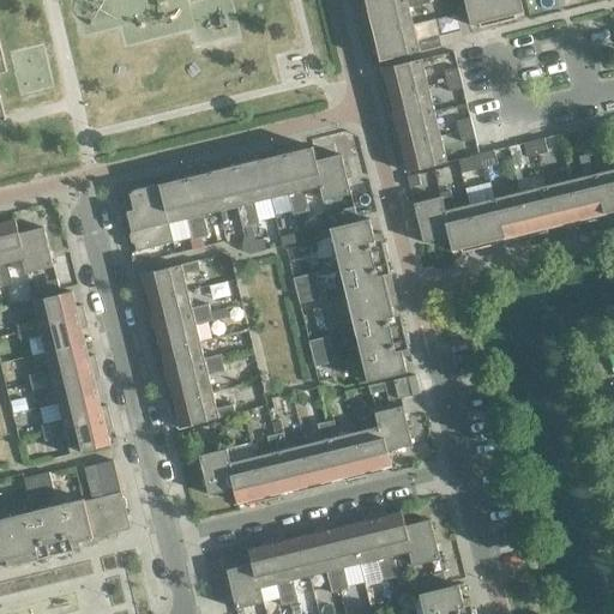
[(429,4),(428,0),(407,0),(367,10),(369,17),(365,18),(369,36),(414,25),(409,8),(429,4)]
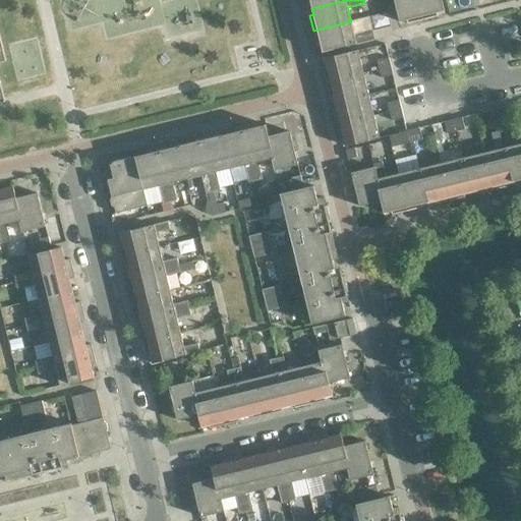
[(394,0),(399,21),(406,20),(407,23),(422,19),(417,0),(394,0)]
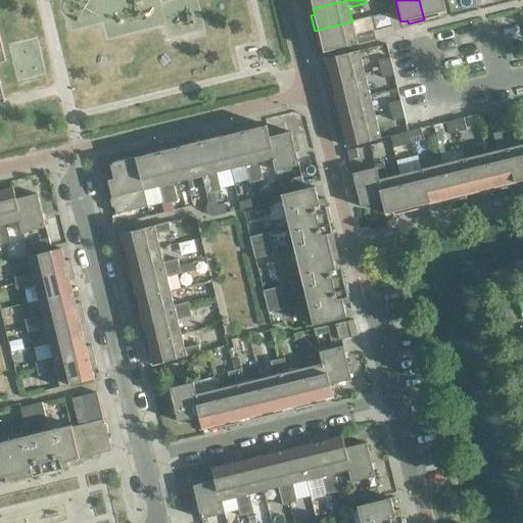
[(419,0),(424,19),(439,16),(438,12),(445,10),(442,0),(419,0)]
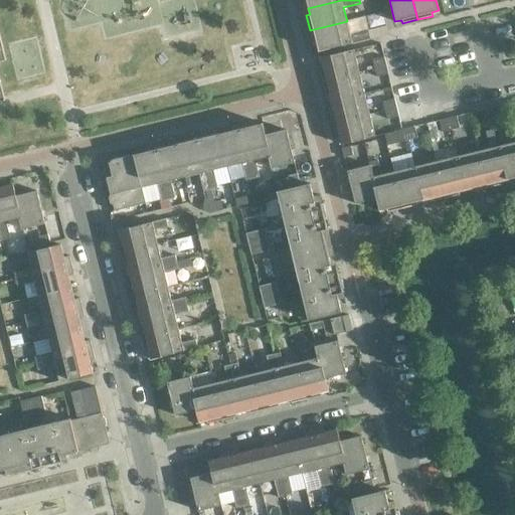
[(350,35),(347,21),(310,30),(314,45),(317,44),(319,51),(369,39),(367,31),(350,35)]
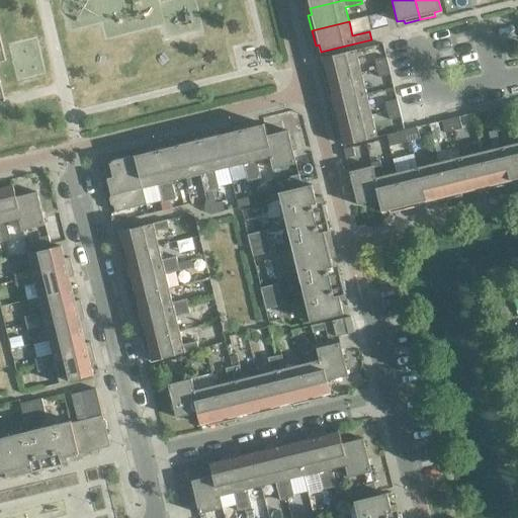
[(361,73),(355,51),(323,58),(324,66),(321,66),(324,82),(361,73)]
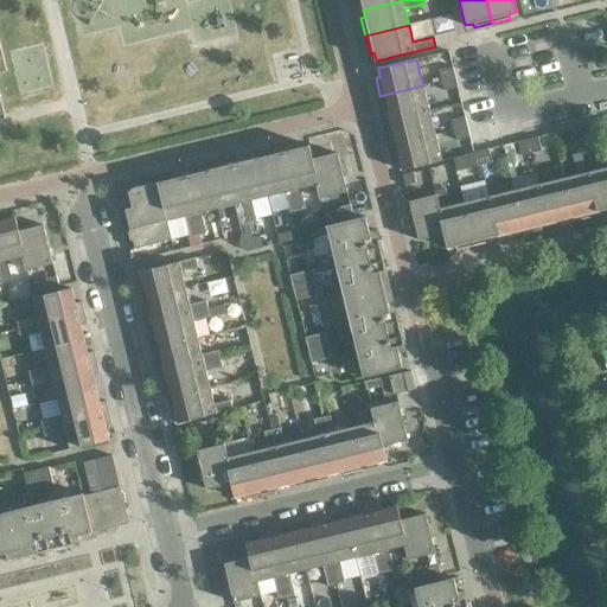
[(455,77),(453,68),(439,70),(441,81),(455,77)]
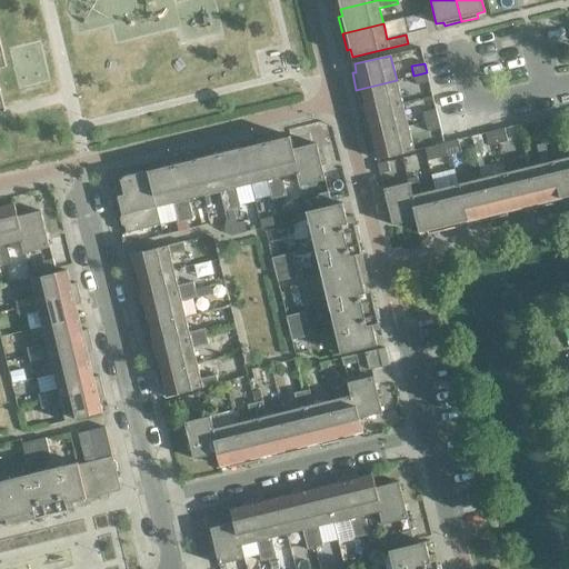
[(429,81),(427,72),(413,76),(416,85),(429,81)]
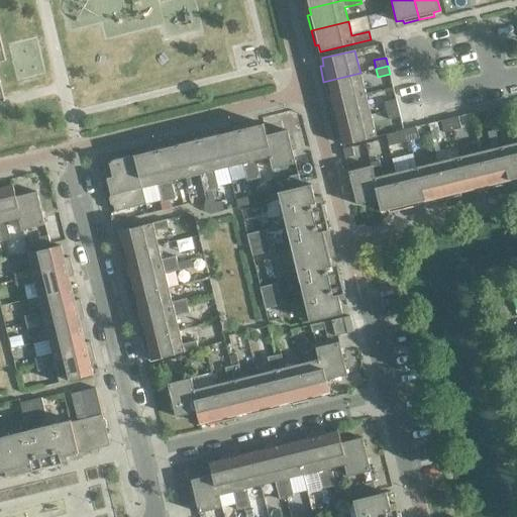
[(366,94),(360,73),(323,82),(327,97),(331,96),(332,102),(366,94)]
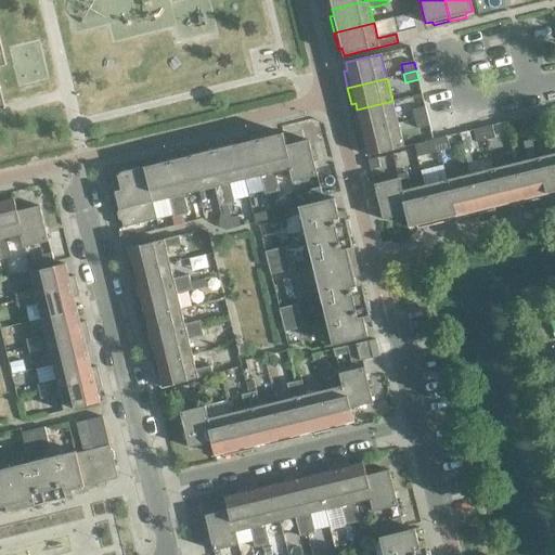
[(398,124),(392,101),(357,110),(359,116),(355,117),(358,133),(398,124)]
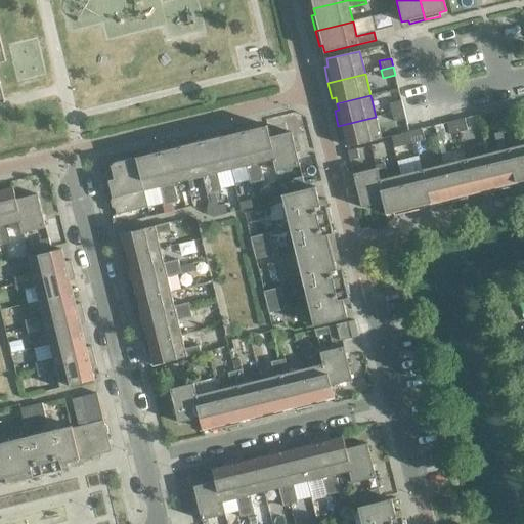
[(403,110),(401,101),(390,103),(392,113),(403,110)]
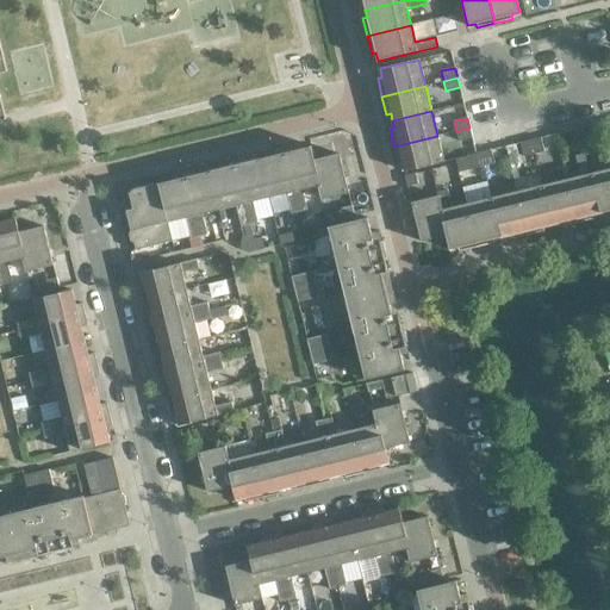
[(596,139),(592,125),(582,129),(584,142),(596,139)]
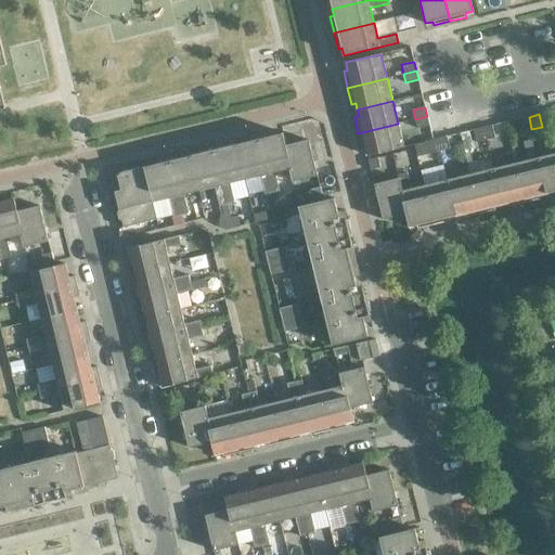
[(429,126),(427,116),(415,119),(417,128),(429,126)]
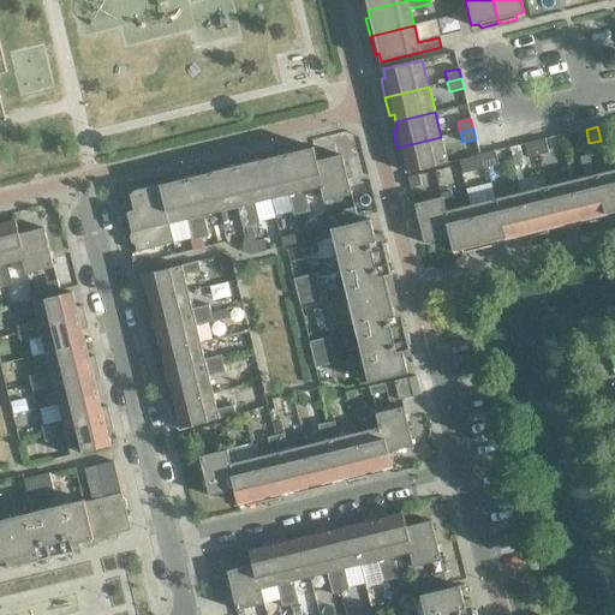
[(589,143),(586,130),(574,132),(578,145),(589,143)]
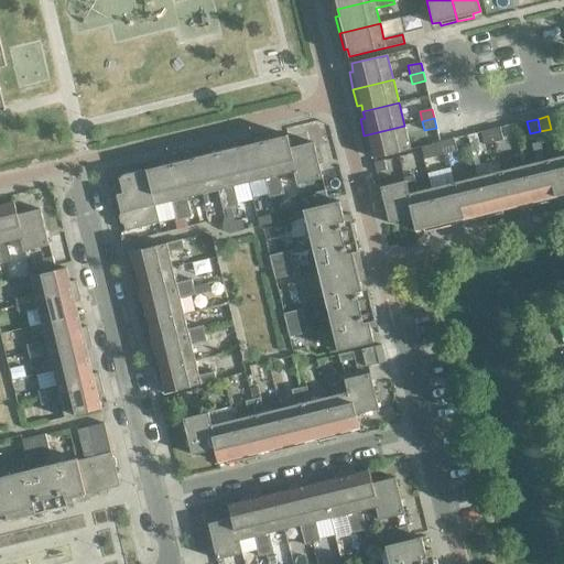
[(411,150),(404,126),(364,136),(368,152),(372,151),(375,159),(411,150)]
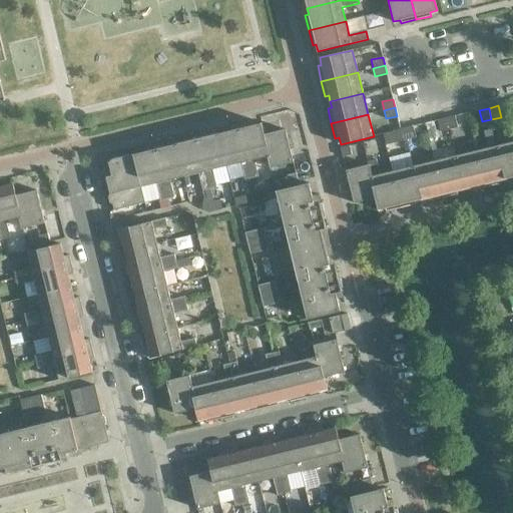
[(458,127),(455,116),(447,118),(449,129),(458,127)]
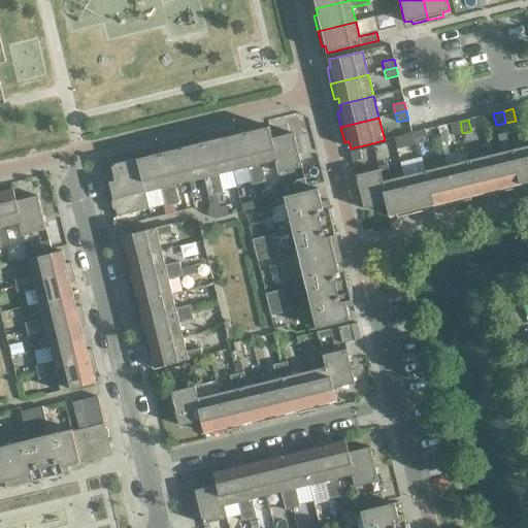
[(462,133),(460,122),(451,124),(454,135),(462,133)]
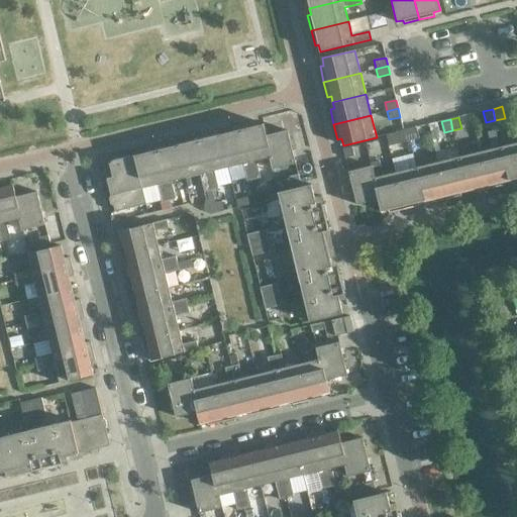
[(251,127),(249,121),(240,123),(253,181),(261,179),(256,161),(270,158),(272,157),(267,135),(264,124),(251,127)]
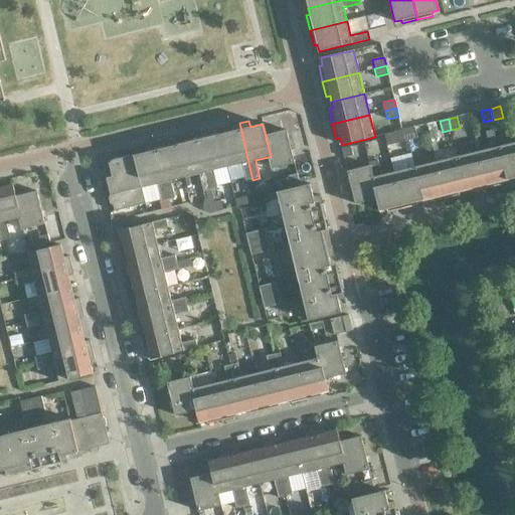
[(252,180),(239,123),(229,125),(231,131),(219,134),(227,167),(241,163),(245,181),(252,180)]
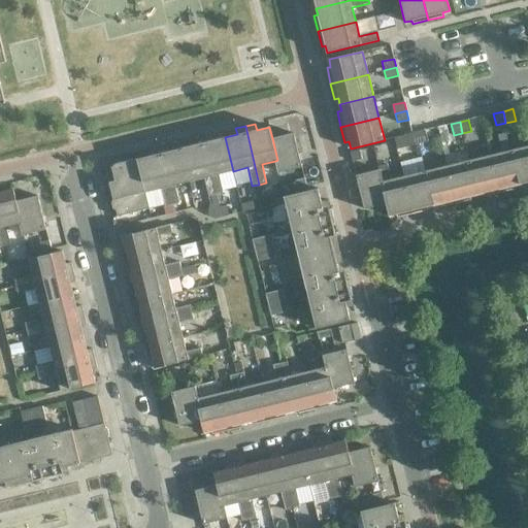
[(437,128),(441,141),(450,139),(446,126),(437,128)]
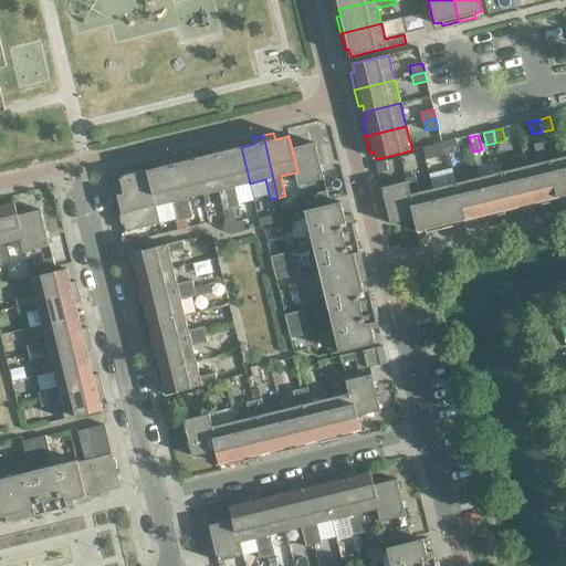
[(459,152),(456,139),(446,142),(448,155),(459,152)]
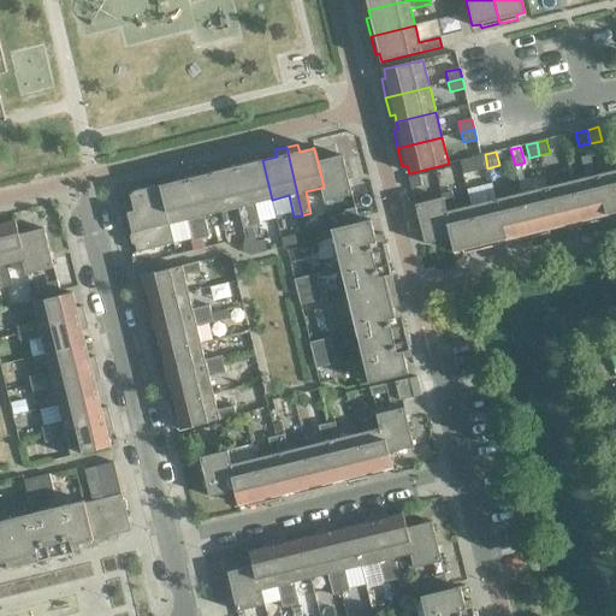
[(487,169),(485,154),(473,158),(477,171),(487,169)]
